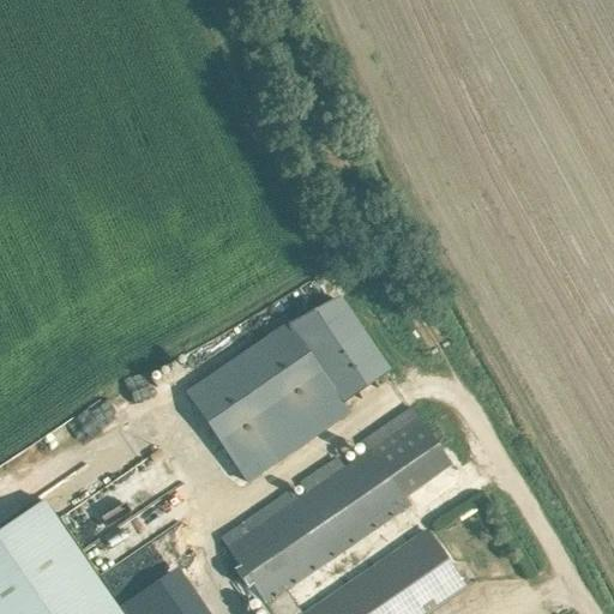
[(339,295),(292,325),(309,354),(343,403),(391,371),(339,295)]
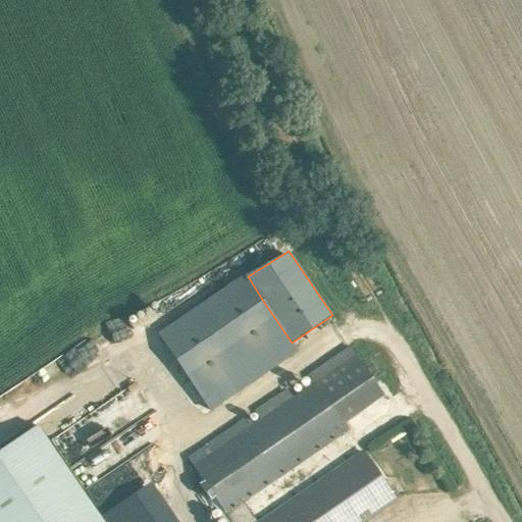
[(246,273),(156,333),(210,412),(299,353),(297,350),(292,343),(272,314),(263,301),(248,276),(246,273)]
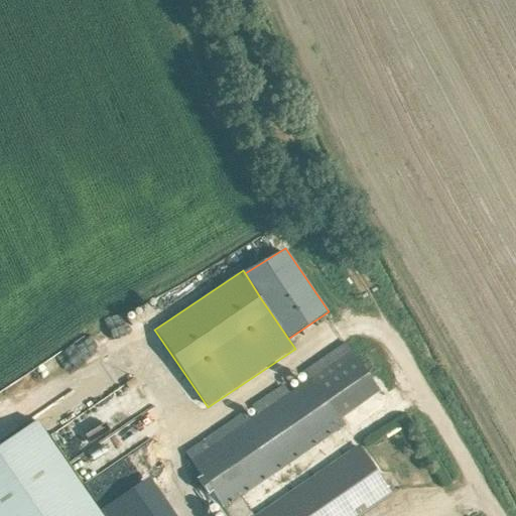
[(149,435),(136,414),(151,406),(136,379),(52,427),(72,461),(114,435),(123,450),(149,435)]
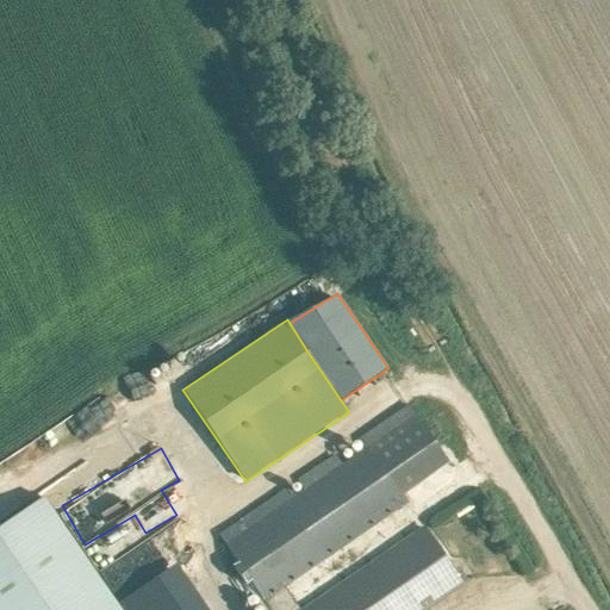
[(406,503),(367,448),(226,545),(269,609),(423,609),(462,584),(424,528),(303,609),(300,609),(285,585),(406,503)]
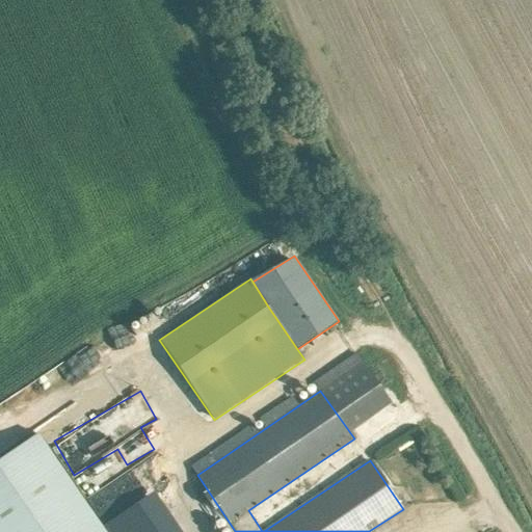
[(104,531),(38,433),(0,459),(0,531),(104,531)]
